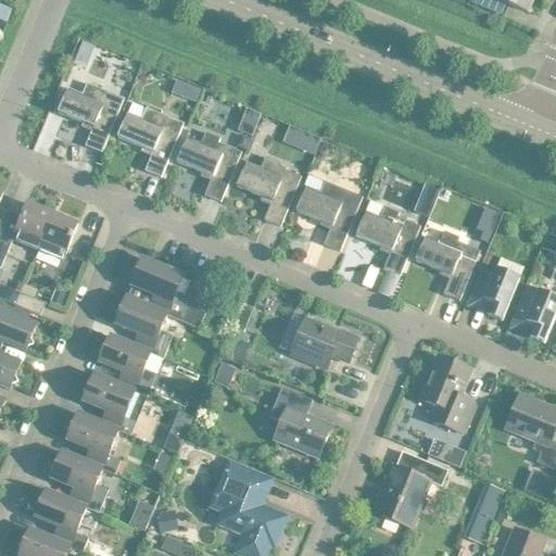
[(531,0),(471,0),(470,3),(495,14),(500,2),(527,13),(531,0)]
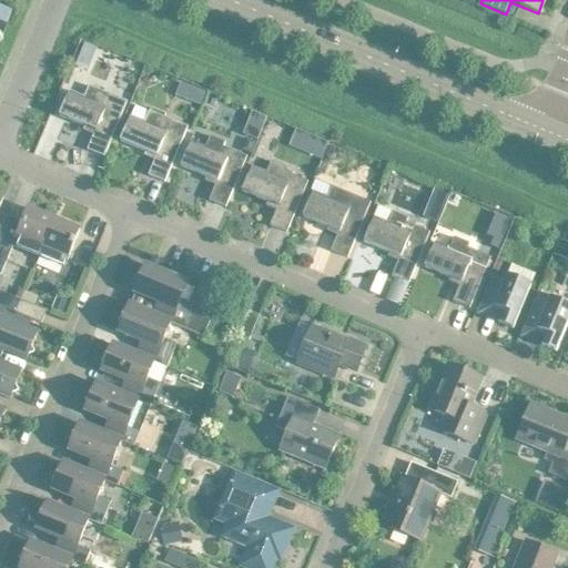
[(0,20),(4,23),(10,10),(0,4),(0,20)]
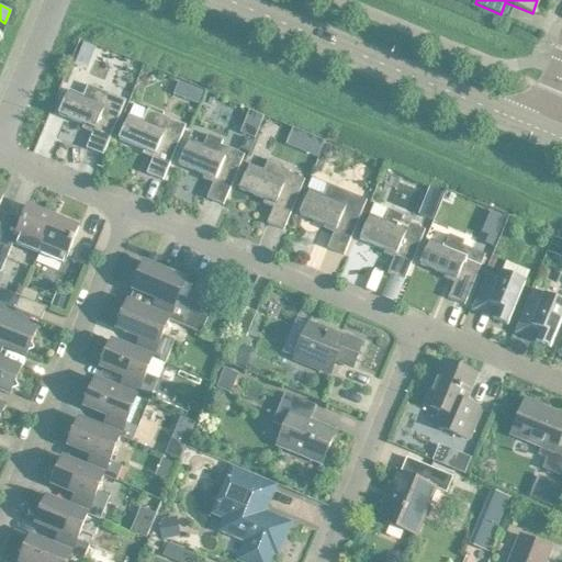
[(178,81),(172,94),(197,104),(202,91),(178,81)]
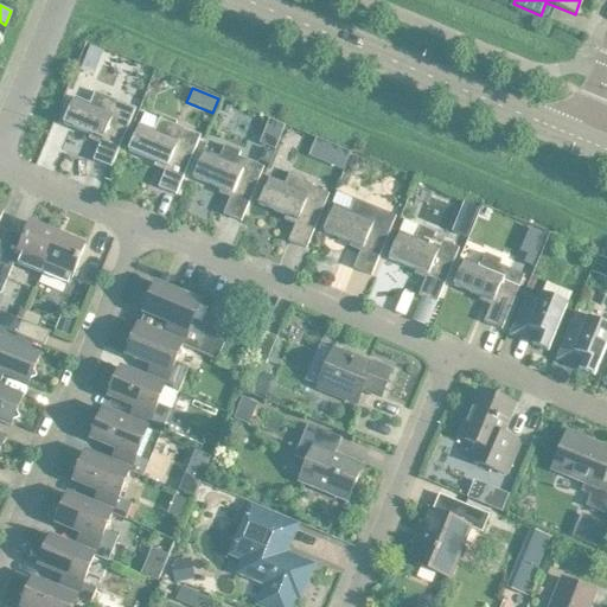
[(88,103),(72,97),(62,123),(101,140),(91,160),(110,167),(134,108),(93,91),(88,103)]
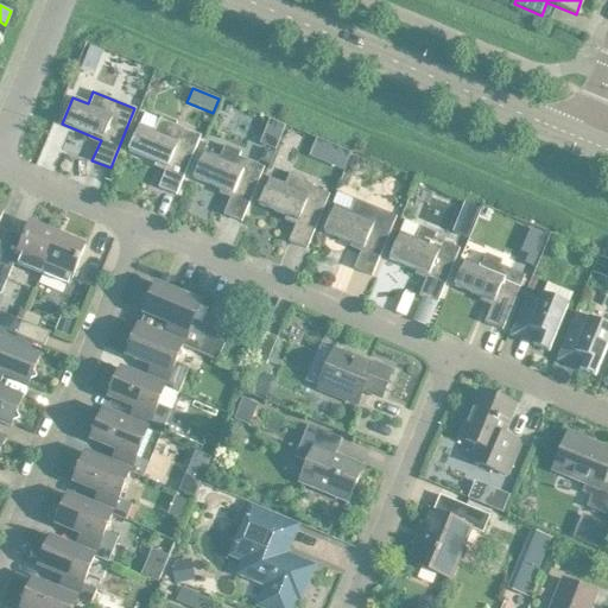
[(157,188),(175,195),(176,195),(200,137),(159,119),(154,131),(138,125),(127,151),(166,168),(157,188)]
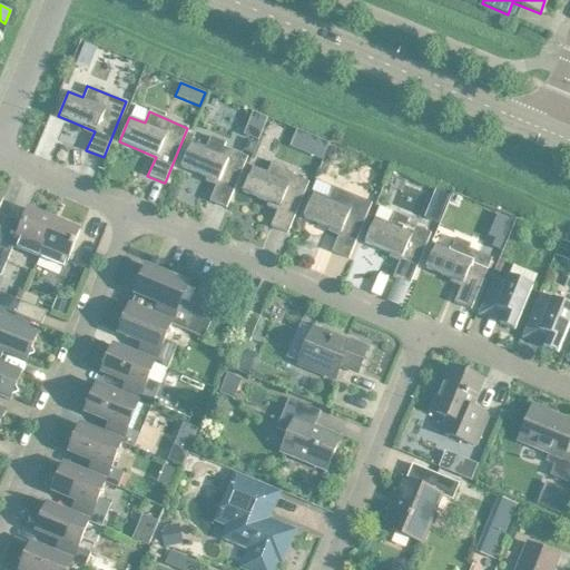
[(190,141),(180,167),(216,182),(208,202),(225,208),(246,157),(223,147),(225,143),(209,137),(205,148),(190,141)]
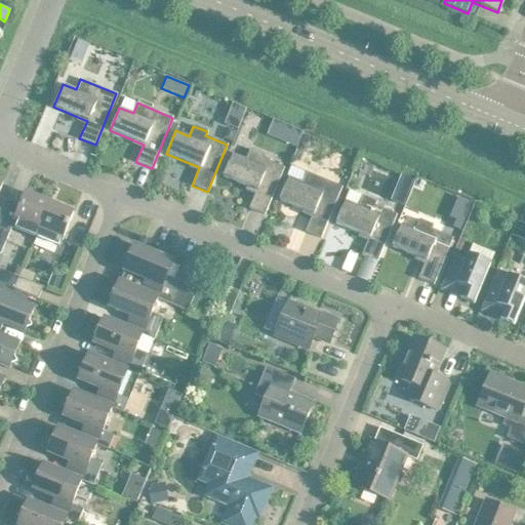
[(227,127),(221,138),(231,143),(236,131),(227,127)]
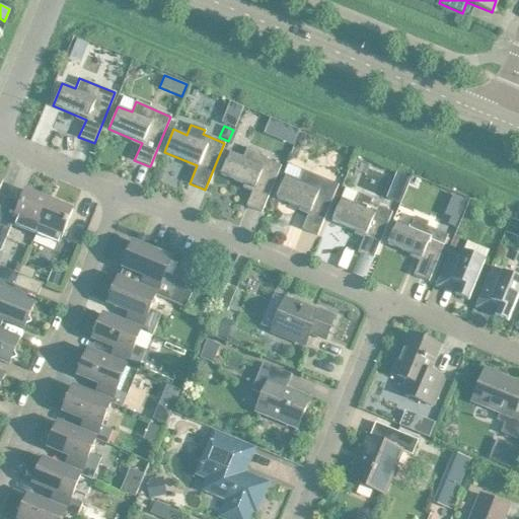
[(229,152),(219,175),(252,189),(245,206),(261,213),(280,166),(258,157),(261,153),(246,147),(242,157),(229,152)]
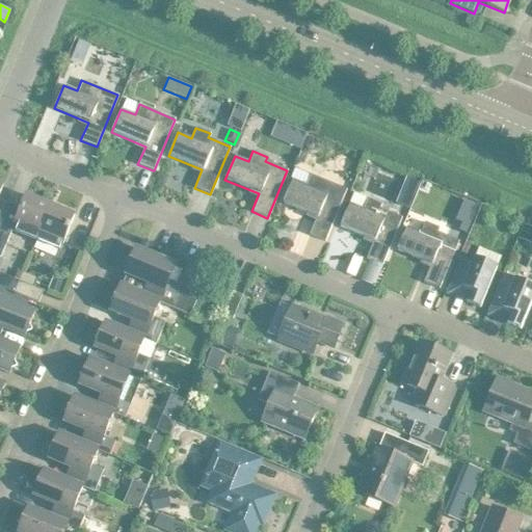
[(292,180),(283,203),(316,217),(309,235),(324,241),(346,189),(310,175),(306,185),(292,180)]
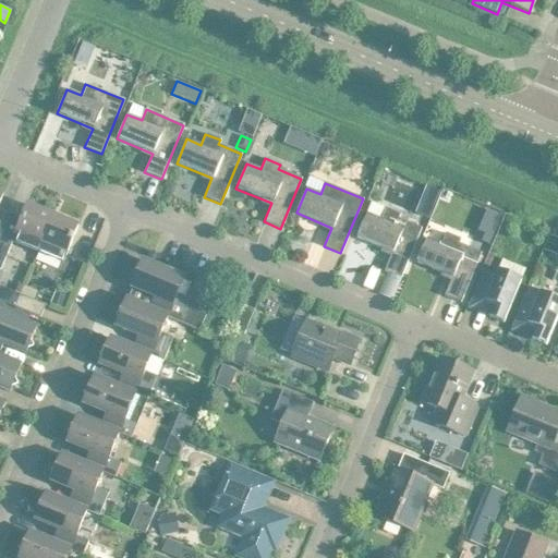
[(426,184),(415,213),(428,218),(439,190),(426,184)]
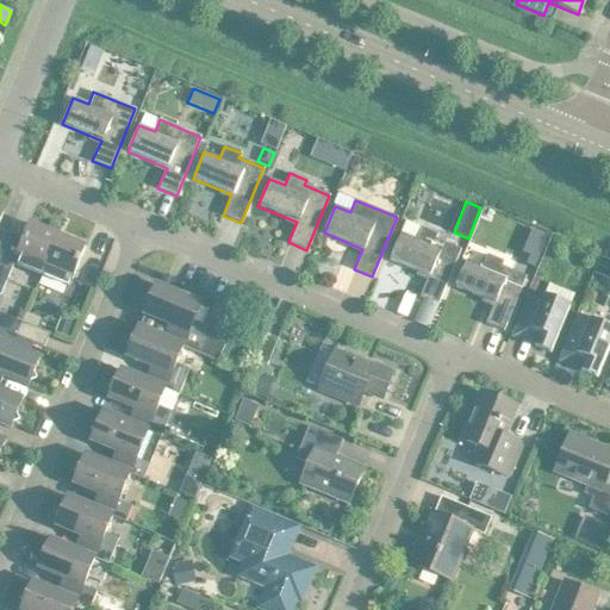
[(41,275),(57,235),(30,223),(12,263),(41,275)]
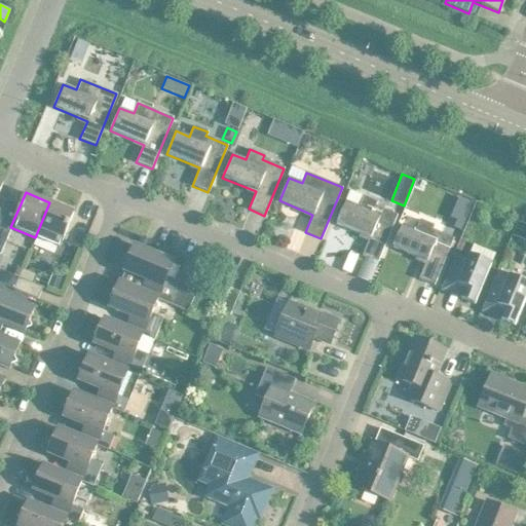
[(345,200),(336,224),(369,238),(362,256),(377,262),(397,215),(375,207),(377,201),(363,196),(359,207),(345,200)]
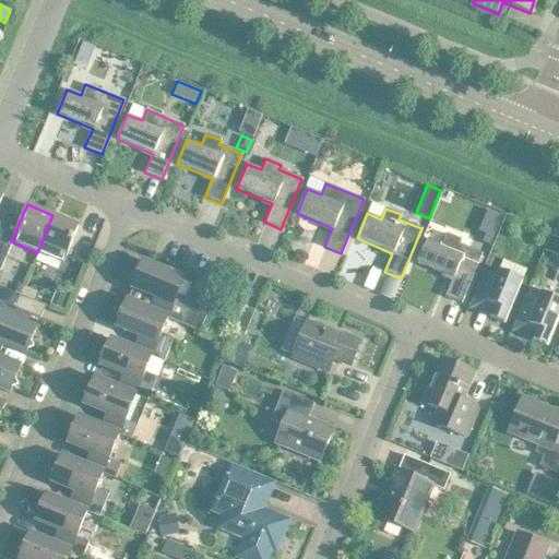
[(52,215),(37,252),(62,263),(78,226),(52,215)]
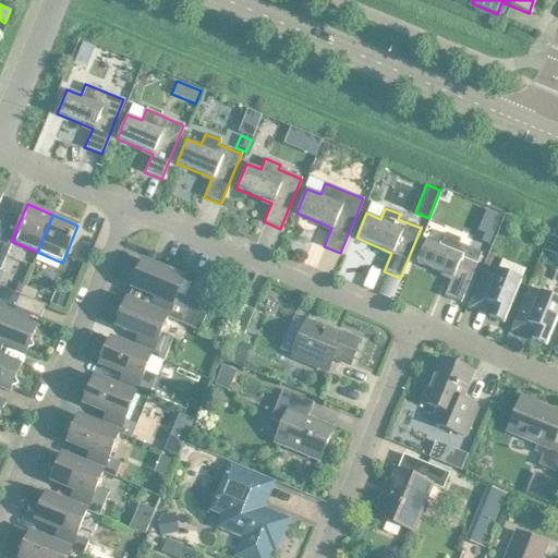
[(426,238),(415,263),(451,277),(444,296),(460,303),(481,253),(458,243),(460,239),(445,233),(440,244),(426,238)]
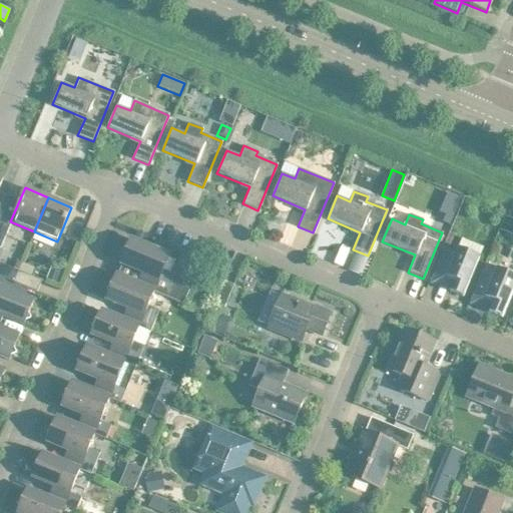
[(512,219),(504,216),(499,229),(511,234),(512,229),(512,219)]
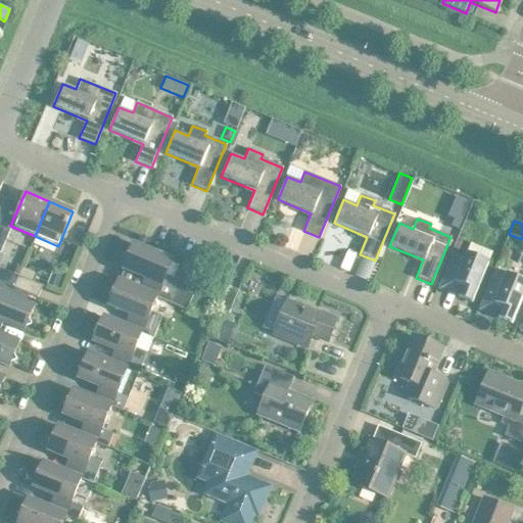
[(0,252),(9,230),(0,226),(0,252)]
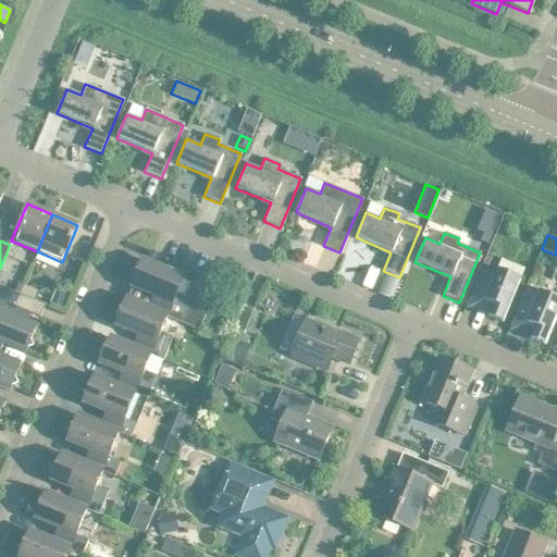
[(153,311),(166,317),(197,330),(203,313),(185,306),(188,298),(176,294),(183,277),(141,260),(125,299),(153,311)]
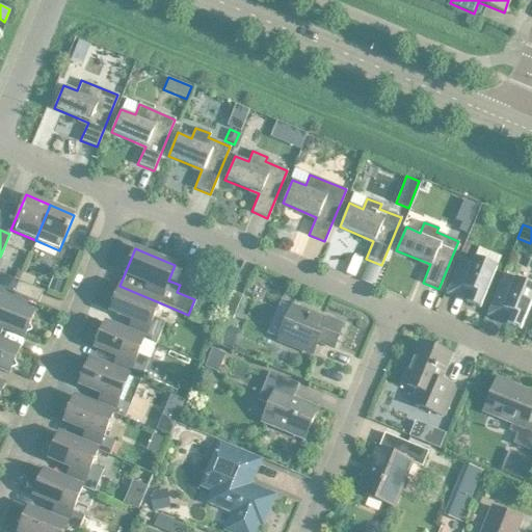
[(459,259),(448,288),(468,296),(466,302),(479,308),(497,266),(474,257),(471,263),(459,259)]
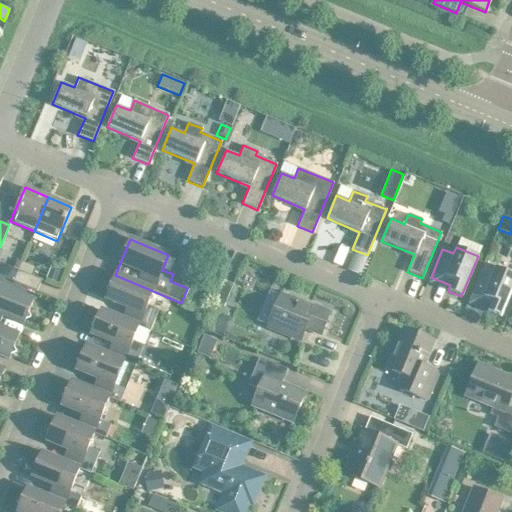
[(35,268),(21,262),(13,282),(36,292),(41,280),(32,276),(35,268)]
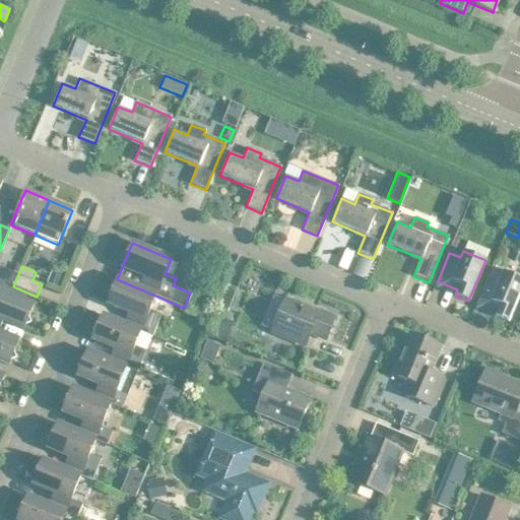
[(53,268),(47,282),(60,287),(66,273),(53,268)]
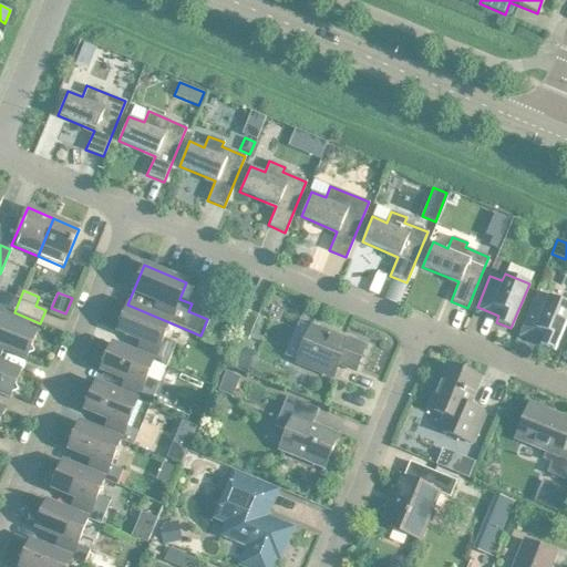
[(534,298),(521,329),(542,338),(539,344),(554,351),(566,319),(566,303),(548,297),(546,303),(534,298)]
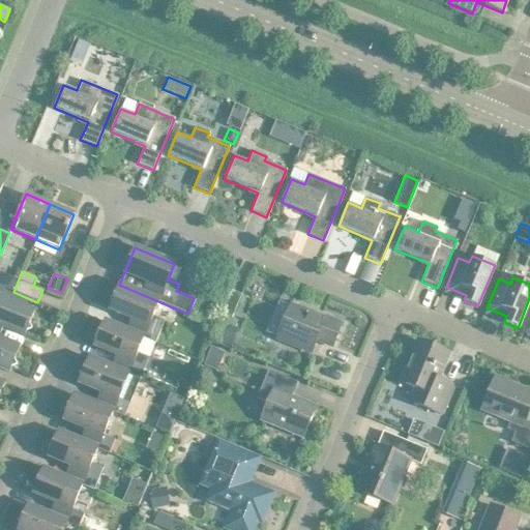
[(130,333),(143,339),(154,343),(164,321),(152,316),(158,301),(146,296),(119,285),(109,310),(136,320),(130,332),(130,333)]
